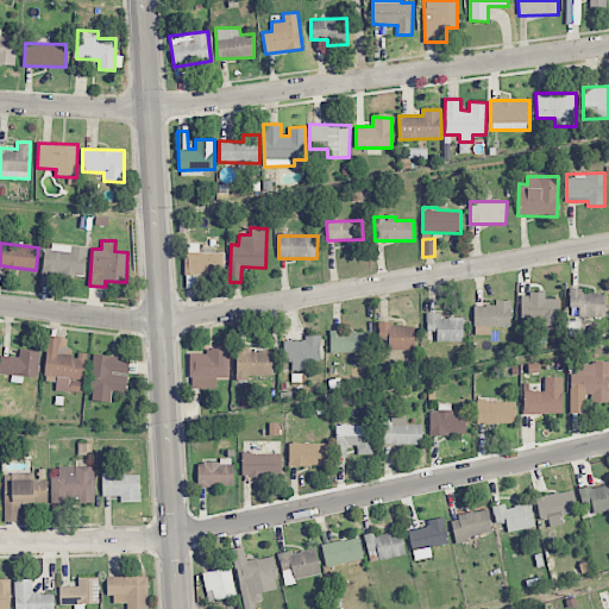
[(85,276),(87,248),(46,243),(42,286),(54,287),(56,272),(85,276)]
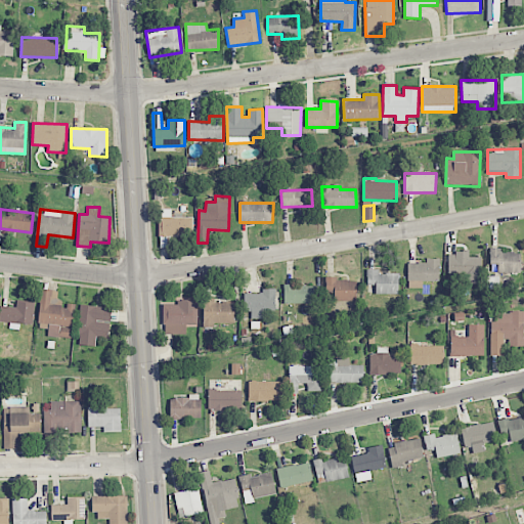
[(159,236),(192,236),(192,217),(171,217),(171,209),(159,209),(159,236)]
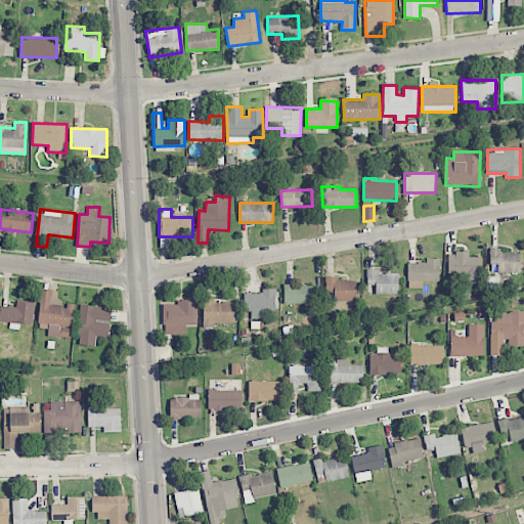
[(490,264),(496,264),(496,272),(520,272),(521,252),(500,252),(500,248),(490,248),(490,264)]
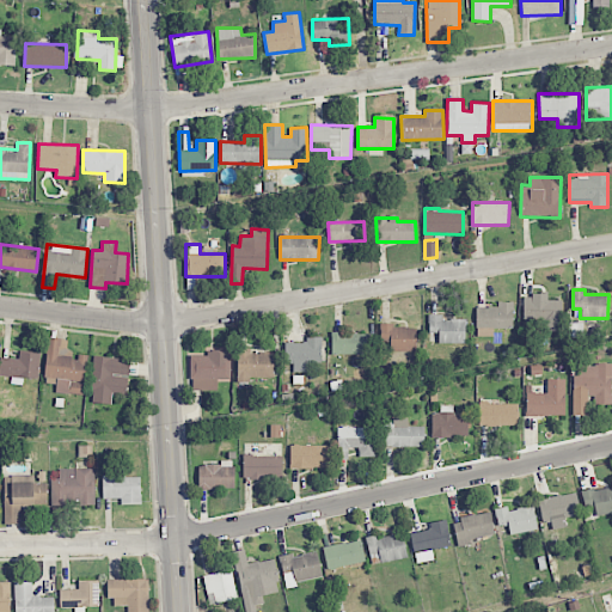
[(562,300),(548,300),(548,294),(522,295),(524,320),(545,320),(545,331),(563,331),(562,300)]
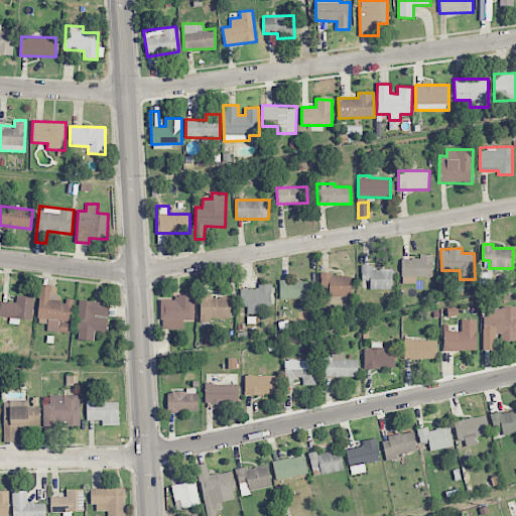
[(432,254),(420,255),(420,259),(401,259),(402,283),(416,283),(416,277),(432,276),(432,254)]
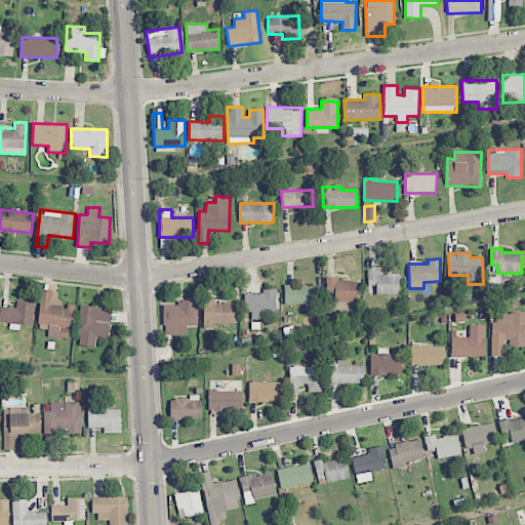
[(376,294),(399,294),(400,274),(379,274),(379,270),(368,270),(367,285),(376,285),(376,294)]
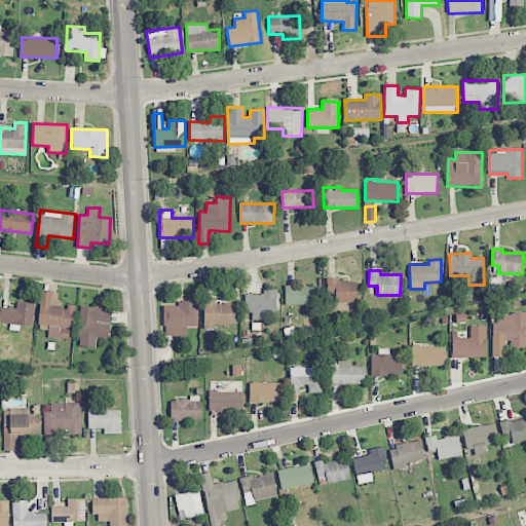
[(336,302),(358,302),(358,279),(327,279),(327,294),(336,294),(336,302)]
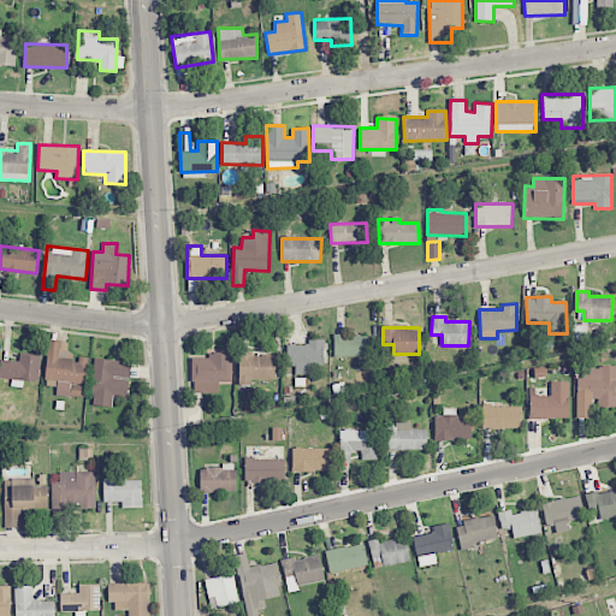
[(335,357),(372,356),(371,335),(333,336),(335,357)]
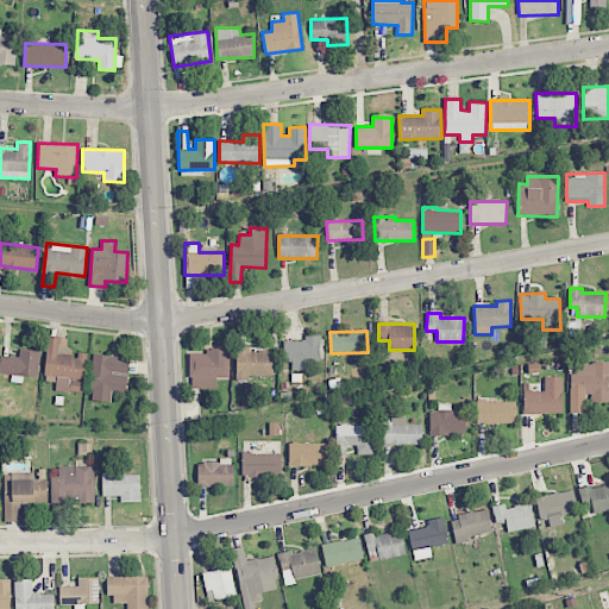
[(283,362),(292,362),(292,370),(307,370),(307,360),(320,362),(320,336),(305,334),(305,341),(283,340),(283,362)]
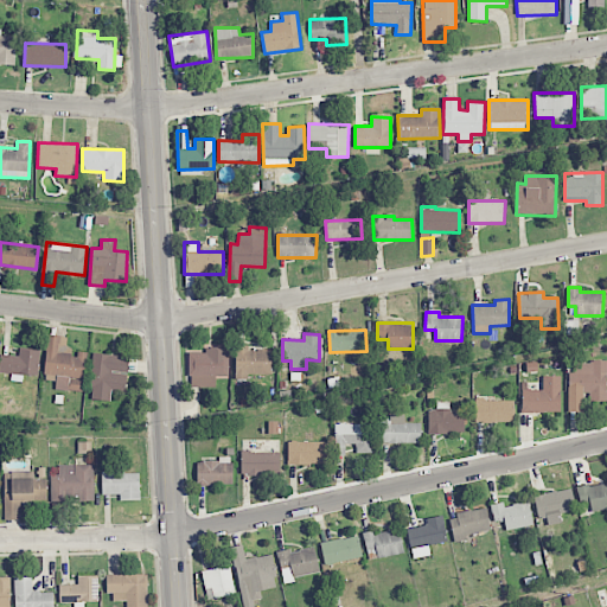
[(87,352),(71,351),(72,337),(48,334),(44,381),(56,381),(55,390),(84,391),(87,352)]
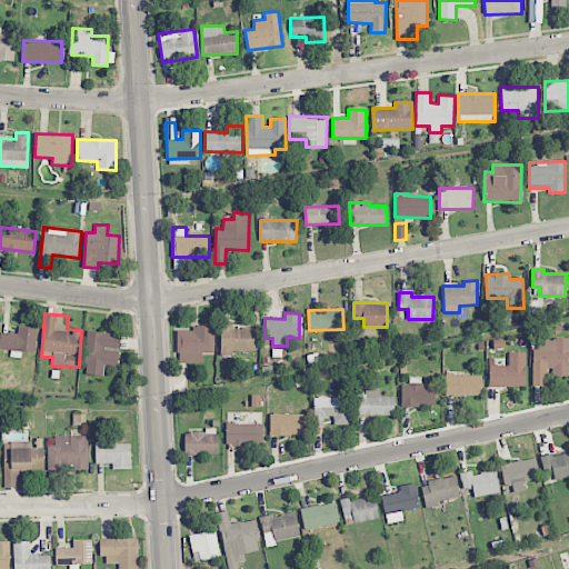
[(232,351),(255,351),(255,328),(233,328),(233,323),(220,325),(221,356),(232,356),(232,351)]
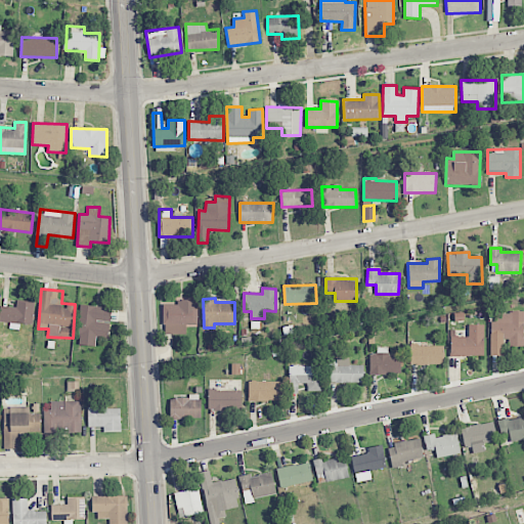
[(198,324),(198,300),(177,300),(177,305),(164,305),(163,334),(186,334),(186,324),(198,324)]
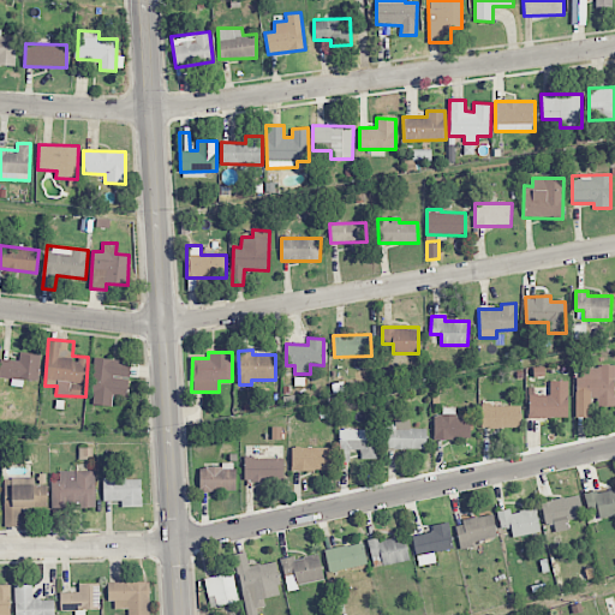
[(0,359),(0,374),(0,378),(40,380),(40,354),(19,354),(19,360),(0,359)]
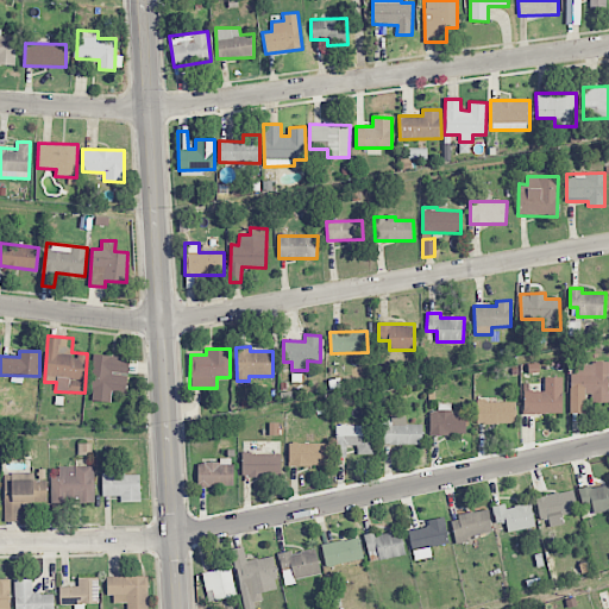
[(111,402),(112,394),(126,395),(129,357),(93,355),(90,401),(111,402)]
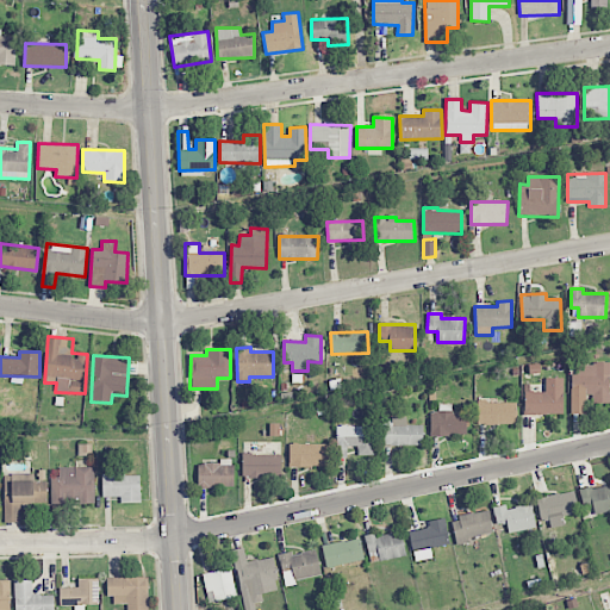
[(572,374),(571,414),(587,414),(587,403),(609,403),(609,365),(577,363),(577,374),(572,374)]
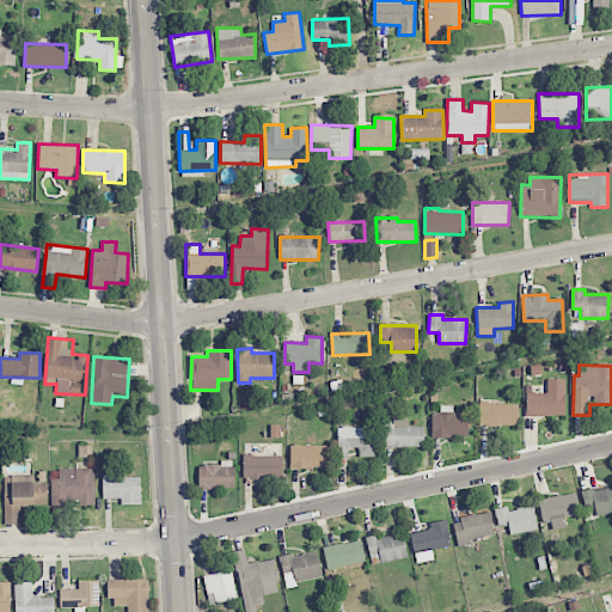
[(526,416),(565,415),(565,379),(546,379),(548,392),(526,393),(526,416)]
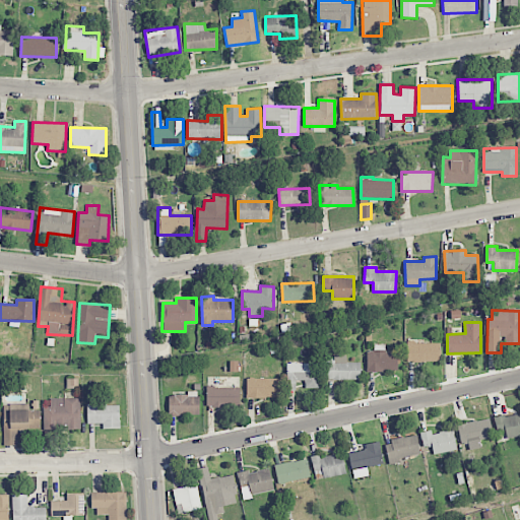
[(441,341),(406,342),(407,363),(441,362),(441,341)]
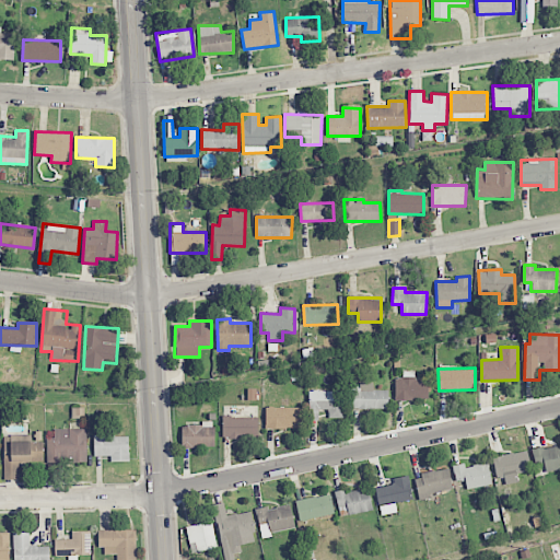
[(396,400),(429,399),(428,378),(415,378),(415,373),(395,374),(396,400)]
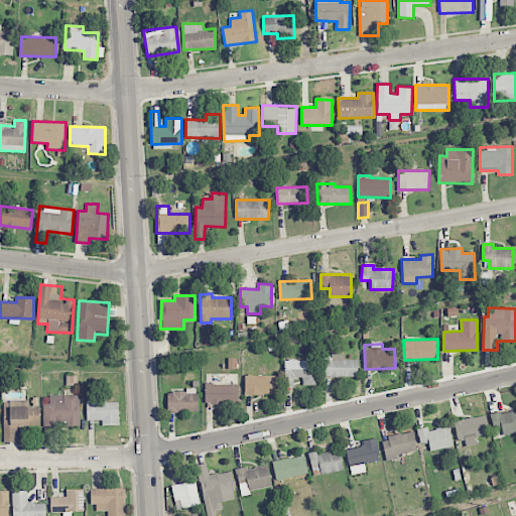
[(358,359),(344,360),(344,352),(332,352),(332,358),(324,358),(324,377),(358,376),(358,359)]
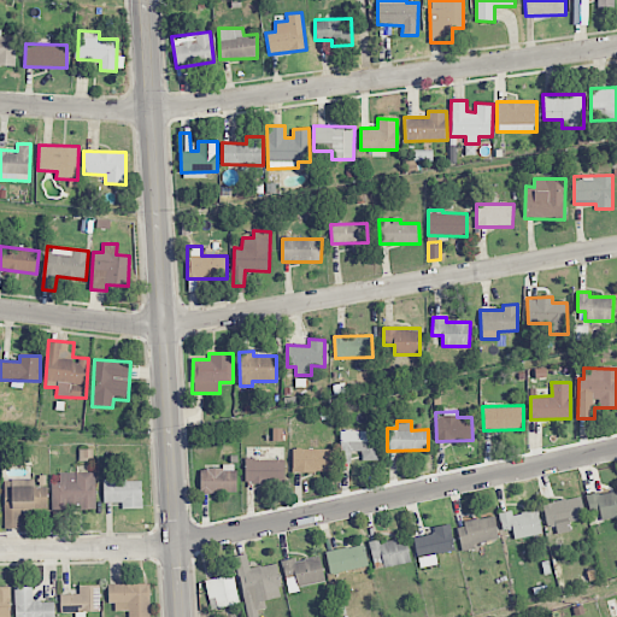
[(377,430),(340,432),(341,463),(351,463),(351,452),(362,452),(362,460),(378,459),(377,430)]
